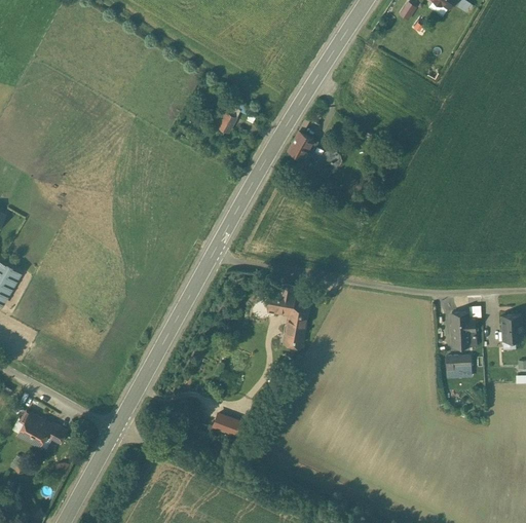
[(420,0),(410,0),(406,8),(412,13),(420,0)]
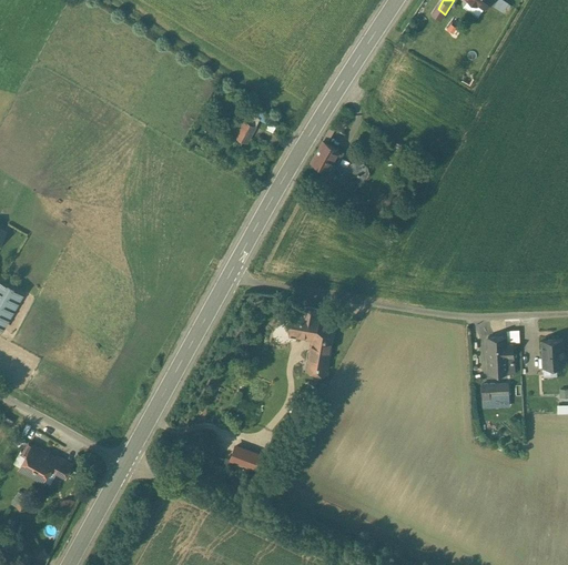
[(492,0),(468,0),(467,2),(476,7),(477,6),(485,10),(492,0)]
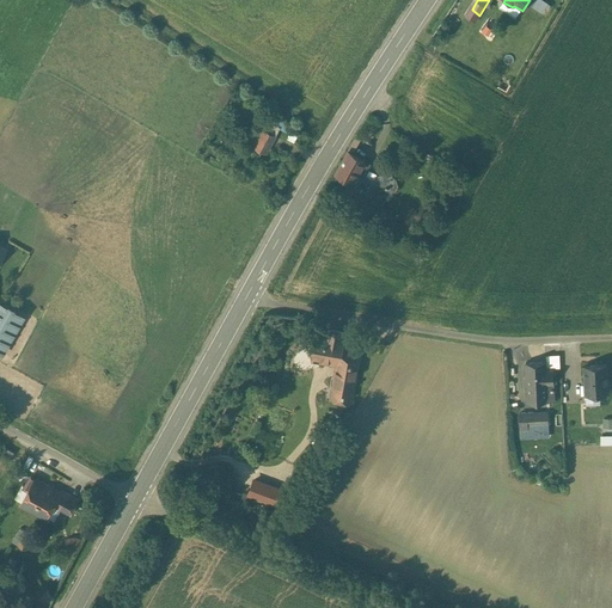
[(533,0),(530,7),(543,14),(549,5),(540,0),(533,0)]
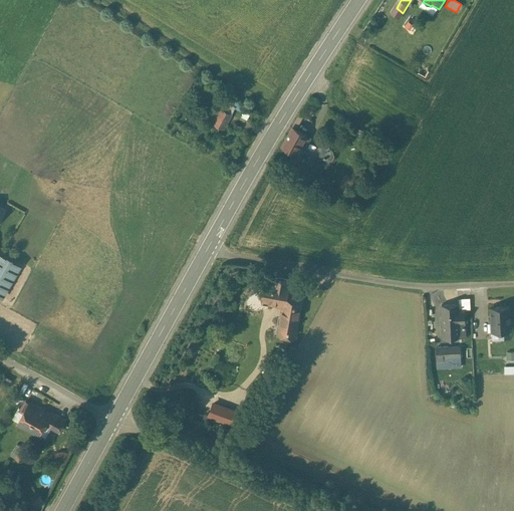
[(230,106),(243,113),(241,117),(248,120),(252,111),(233,101),(230,106)]
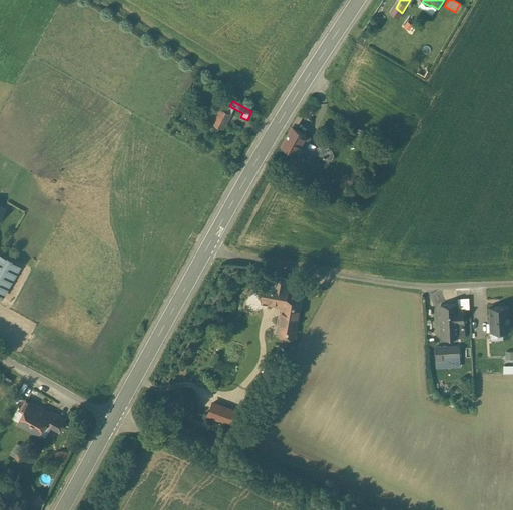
[(230,116),(216,108),(208,123),(222,131),(230,116)]
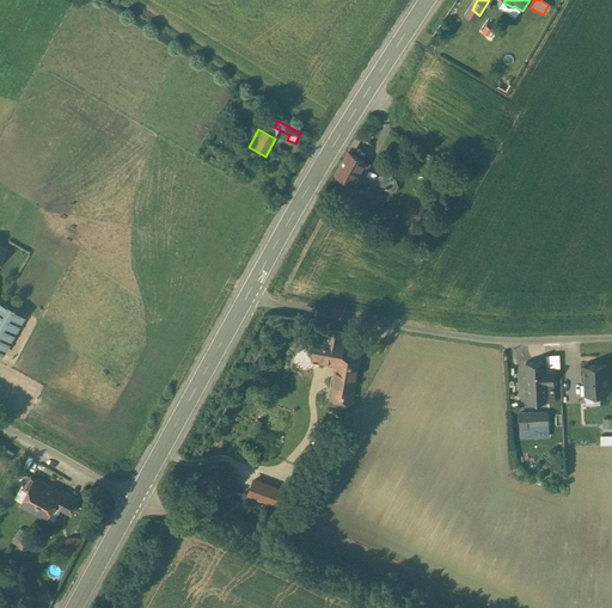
[(365,164),(347,154),(332,180),(349,190),(361,196),(372,202),(371,204),(379,209),(393,195),(397,189),(395,180),(386,176),(378,178),(375,184),(363,177),(362,179),(357,177),(365,164)]
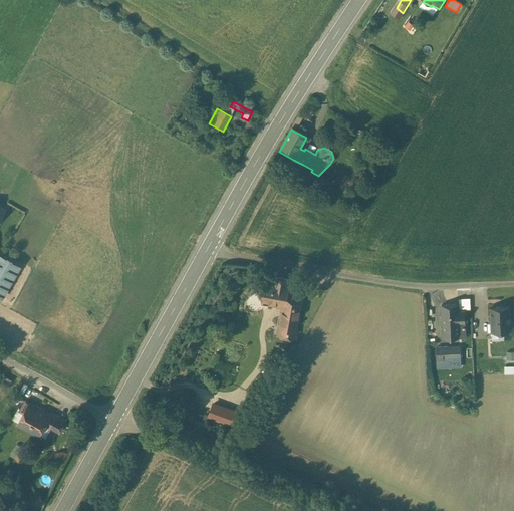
[(303,165),(293,160),(287,170),(297,176),(303,165)]
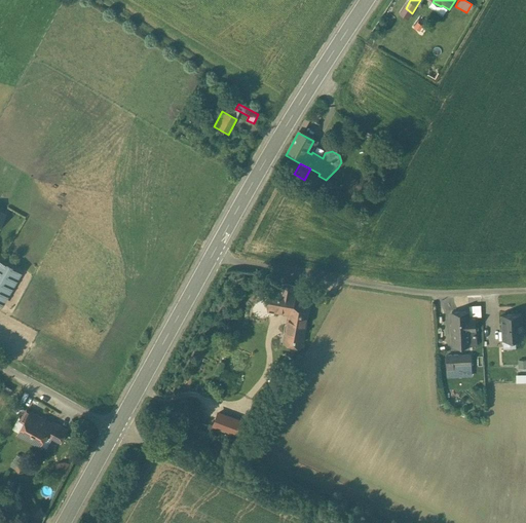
[(0,305),(17,274),(0,264),(0,305)]
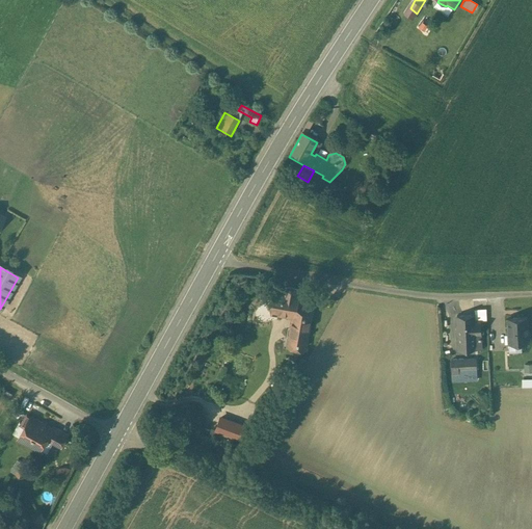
[(298,292),(284,290),(284,294),(275,293),(271,315),(293,318),(288,346),(304,349),(312,309),(297,296),(298,292)]
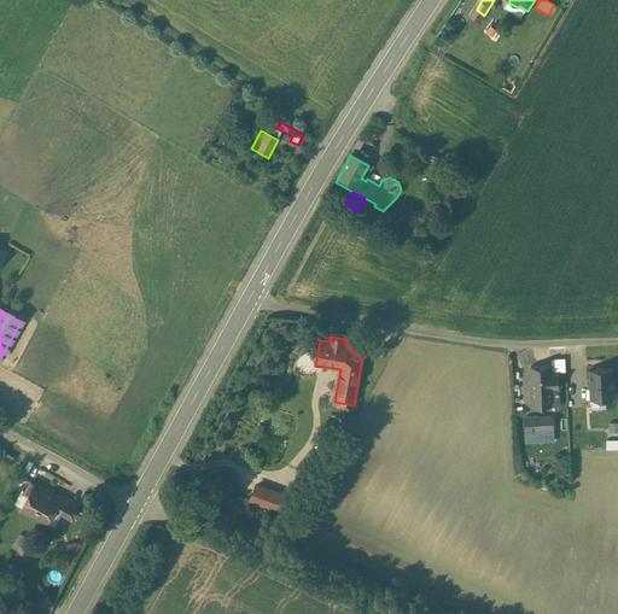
[(551,368),(530,369),(531,391),(537,391),(538,408),(559,407),(558,375),(551,375),(551,368)]
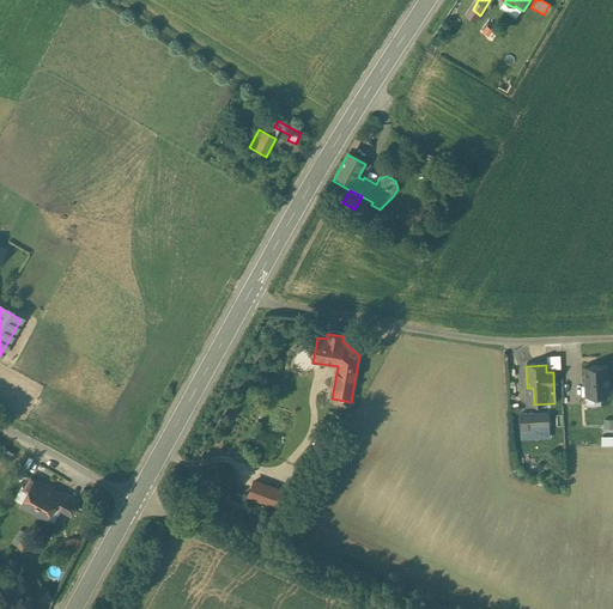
[(607,367),(584,369),(586,397),(611,395),(610,384),(608,384),(607,367)]
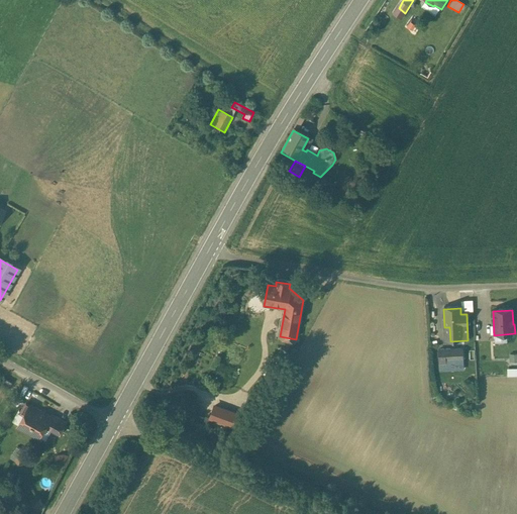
[(263,341),(254,340),(253,350),(262,351),(263,341)]
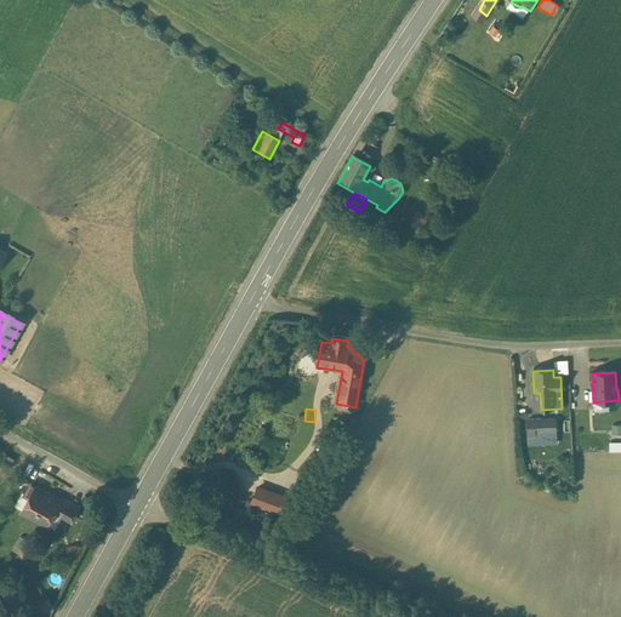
[(556,421),(527,422),(527,439),(535,439),(535,446),(557,445),(556,421)]
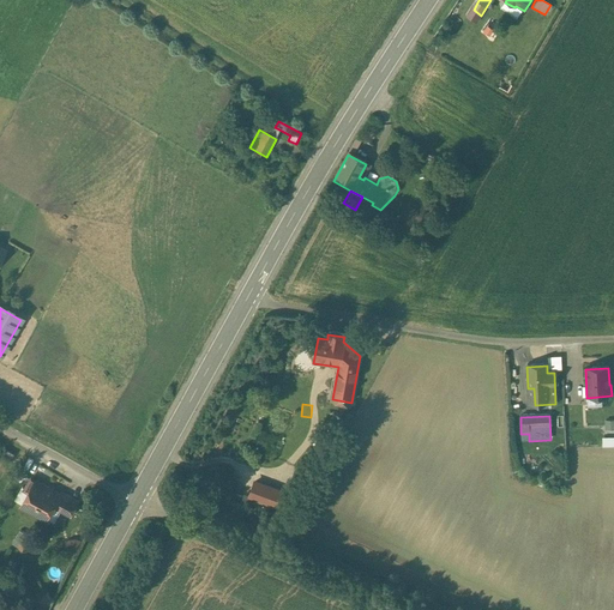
[(613,446),(613,436),(603,438),(603,447),(613,446)]
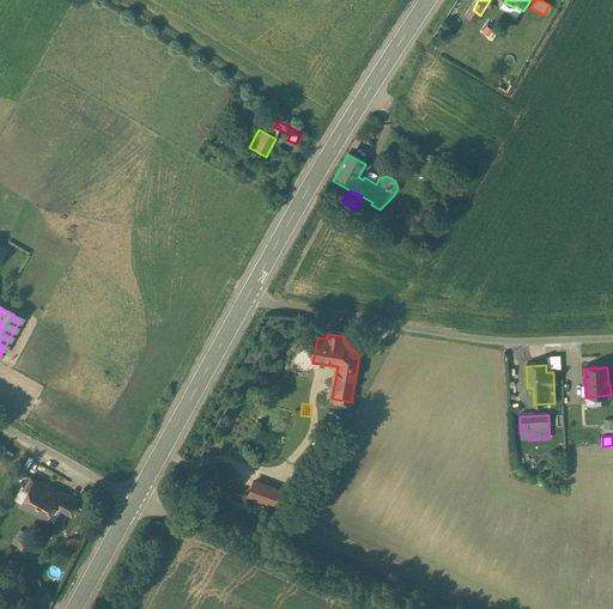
[(43,488),(31,481),(26,491),(30,492),(22,506),(46,519),(53,506),(70,516),(77,503),(62,494),(61,498),(49,492),(50,489),(44,487),(43,488)]
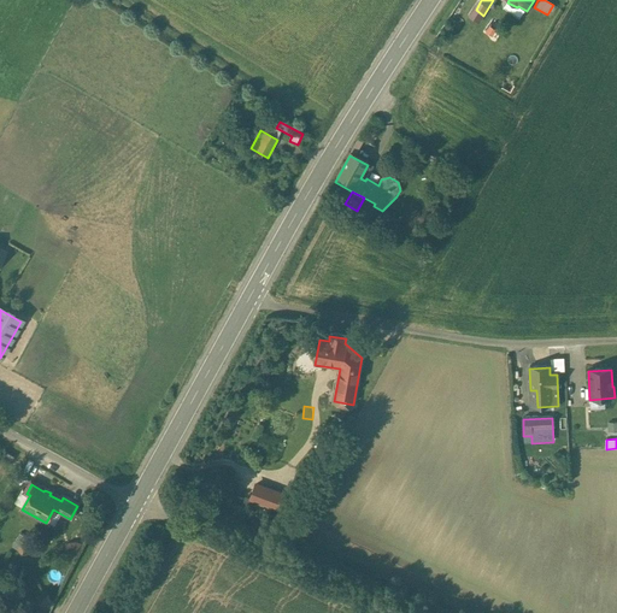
[(281,496),(257,488),(252,501),(264,505),(276,510),(281,496)]
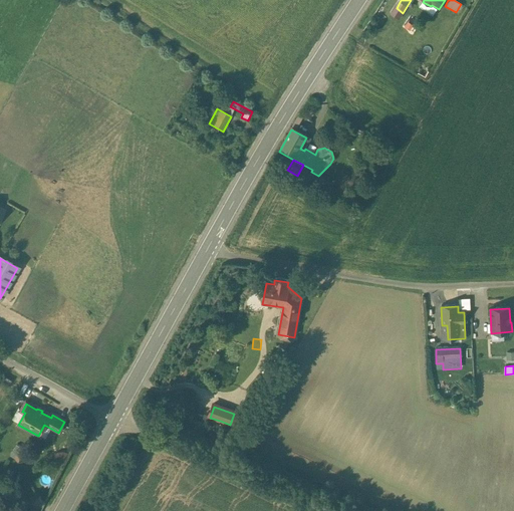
[(27,454),(20,450),(14,460),(22,465),(27,454)]
